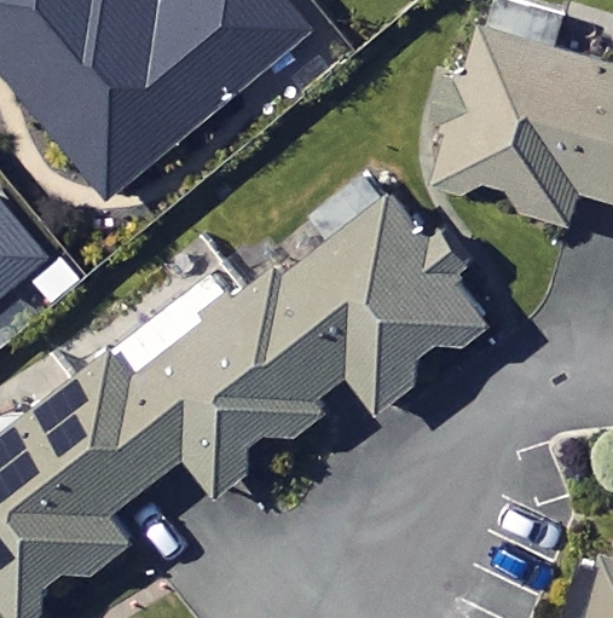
[(279,0),(166,0),(154,10),(145,0),(0,0),(0,69),(109,200),(308,34),(279,0)]
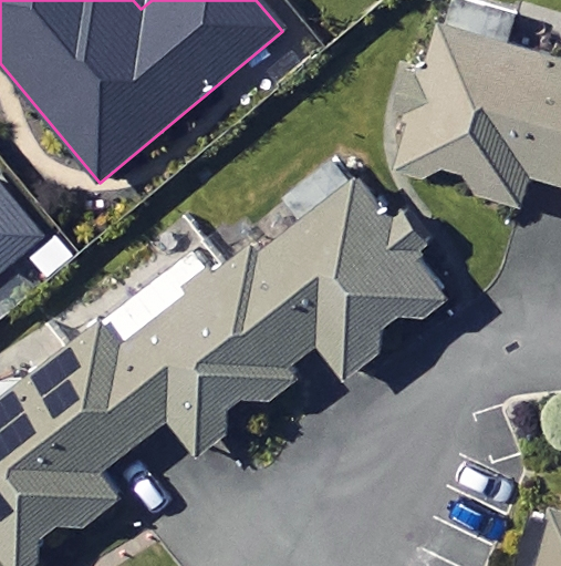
[(560,65),(548,60),(556,39),(513,22),(505,47),(446,24),(388,168),(428,185),(440,176),(455,175),(468,183),(468,189),(517,209),(531,174),(560,185),(560,65)]
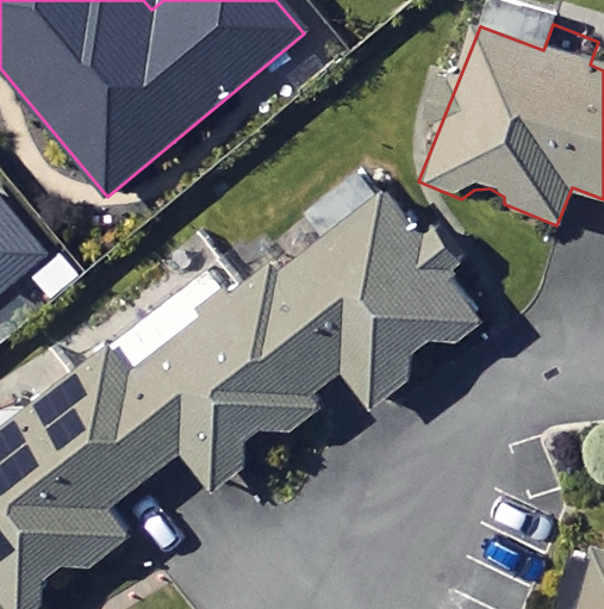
[(368,412),(411,379),(423,352),(439,345),(456,345),(483,324),(380,192),(228,310),(203,278),(27,412),(6,385),(0,390),(0,608),(26,608),(45,595),(56,575),(81,567),(125,533),(106,509),(180,453),(211,493),(250,464),(248,446),(257,433),(272,429),(286,436),(324,408),(311,391),(337,372),(368,412)]
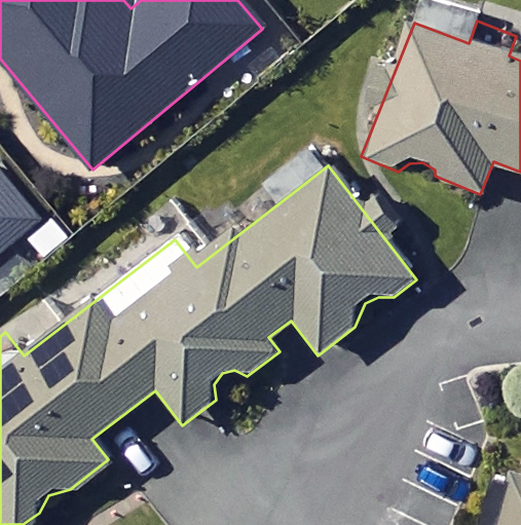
[(0,257),(38,228),(0,179),(0,257)]
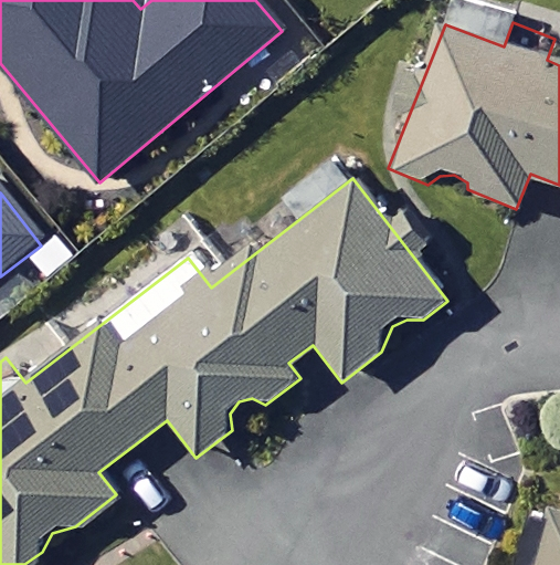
[(559,564),(559,493),(552,492),(535,564),(559,564)]
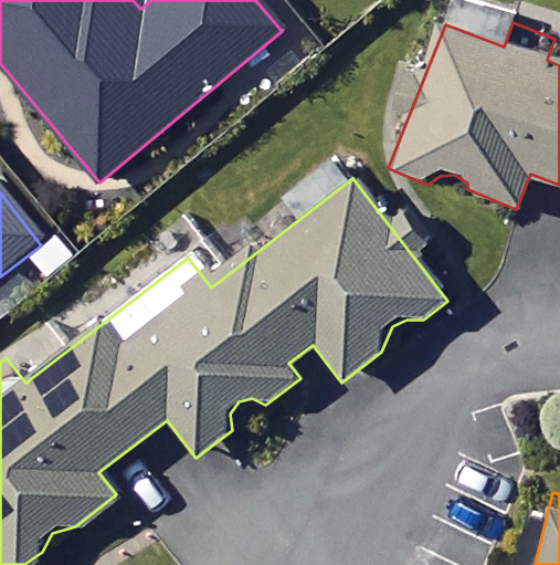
All buildings are outlined.
